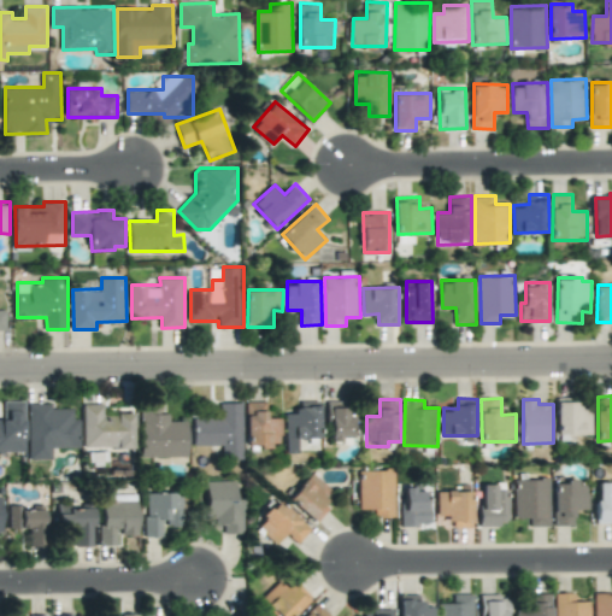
[(27,400),(6,400),(6,418),(0,418),(0,452),(28,452),(27,400)]
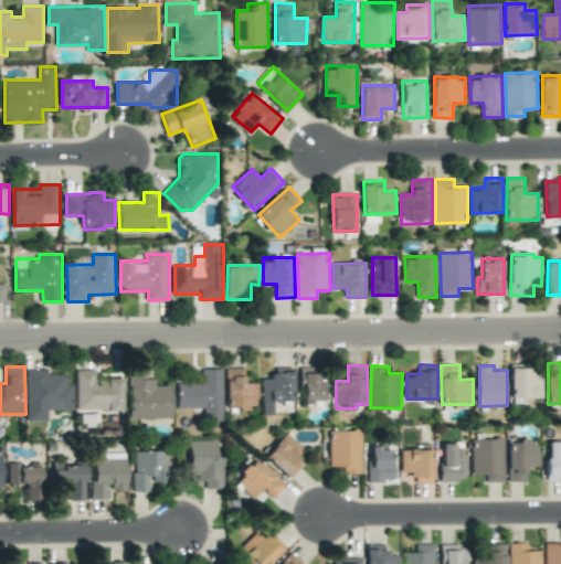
[(246,366),(228,368),(228,408),(251,407),(251,404),(261,403),(260,382),(247,382),(246,366)]
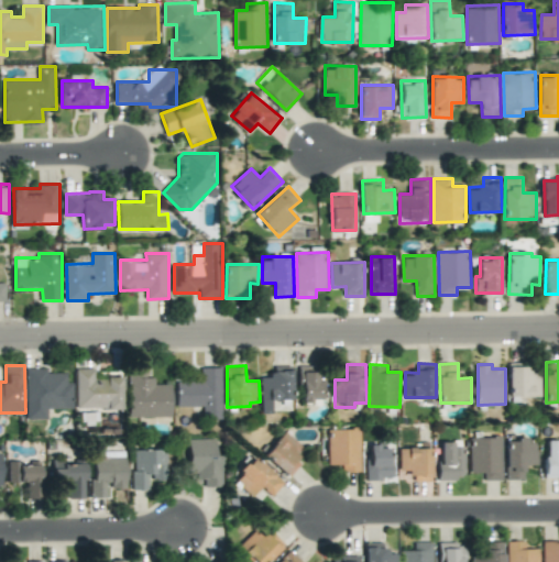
[(263,377),(263,412),(273,412),(273,399),(295,398),(294,365),(274,365),(274,377),(263,377)]
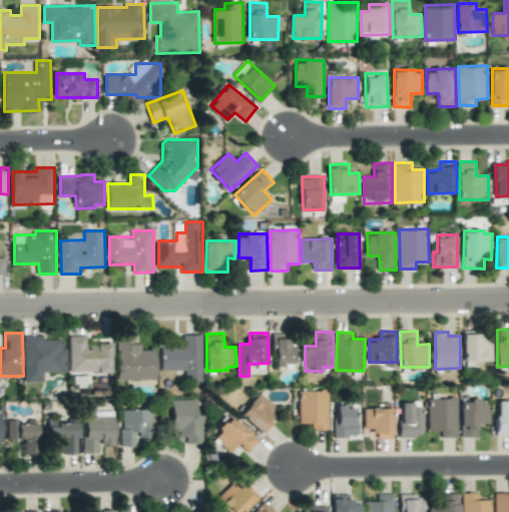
[(465,334),(465,362),(494,361),(493,333),(465,334)]
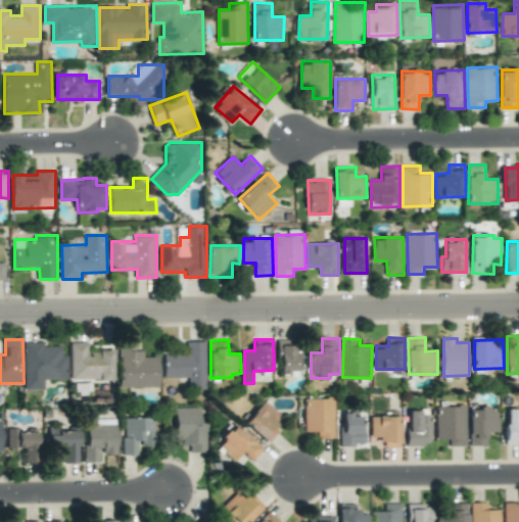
[(190,377),(190,388),(208,387),(207,340),(187,341),(188,353),(166,354),(166,377),(190,377)]
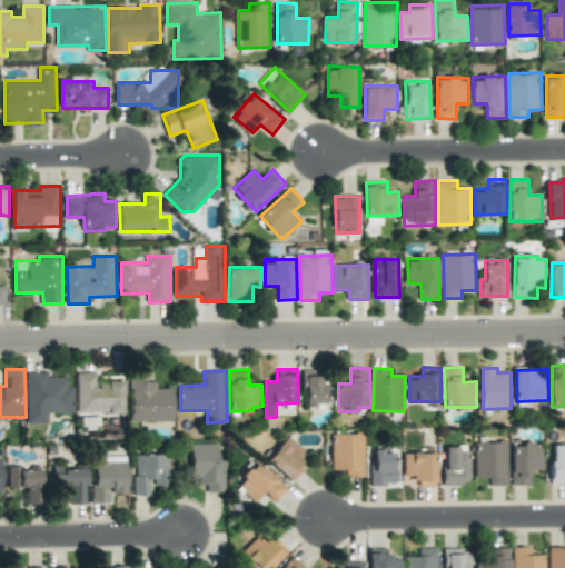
[(307,406),(329,406),(328,370),(306,371),(307,406)]
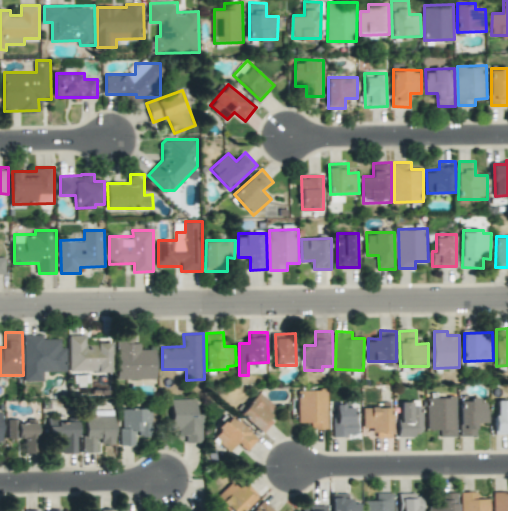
[(26,381),(46,380),(46,371),(69,371),(68,347),(63,347),(63,338),(45,338),(45,334),(25,334),(26,381)]
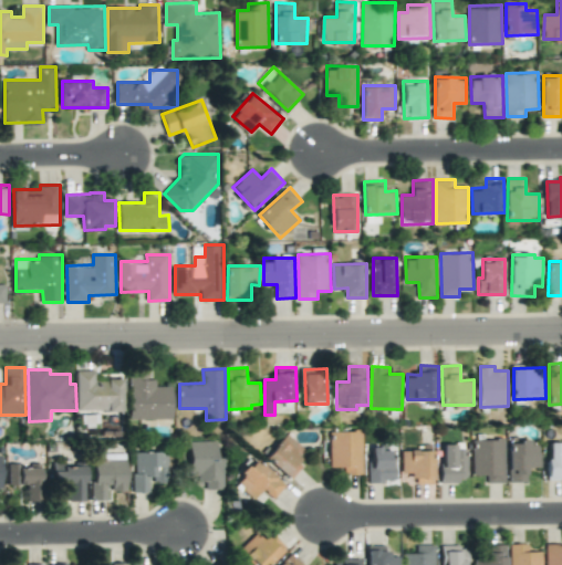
[(97,369),(79,370),(80,410),(126,409),(125,379),(97,379),(97,369)]
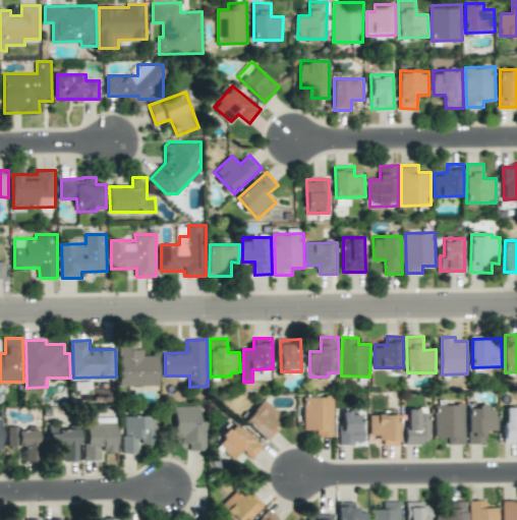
[(161,355),(146,355),(146,348),(137,348),(137,341),(121,340),(121,385),(161,386),(161,355)]
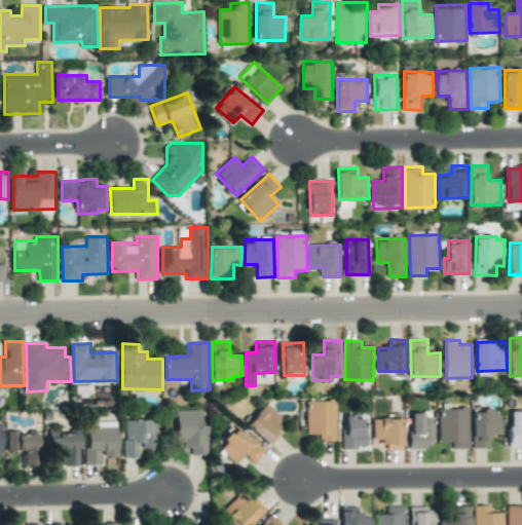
[(338,400),(308,400),(308,434),(322,434),(322,440),(339,440),(338,400)]
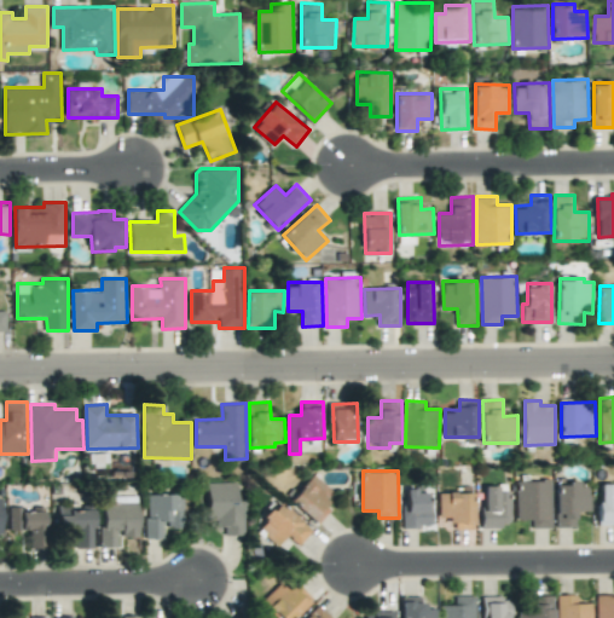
[(320,523),(334,507),(325,500),(334,490),(314,473),(293,500),(320,523)]
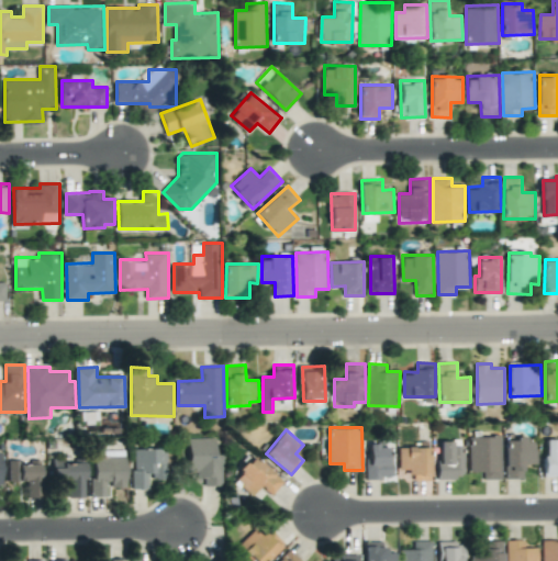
[(504,479),(503,435),(471,435),(472,471),(484,471),(486,479),(504,479)]
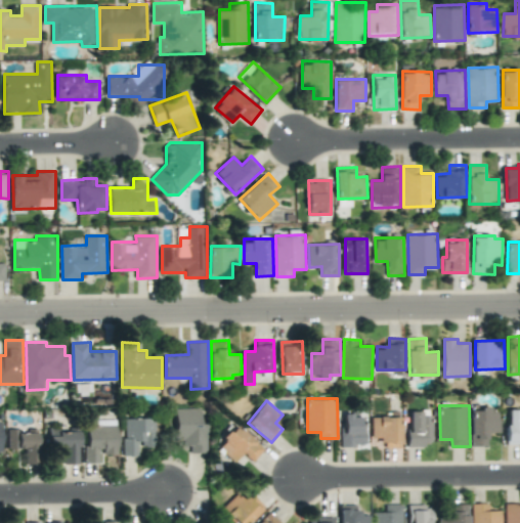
[(177,407),(178,442),(192,442),(192,452),(209,451),(209,423),(203,423),(203,407),(177,407)]
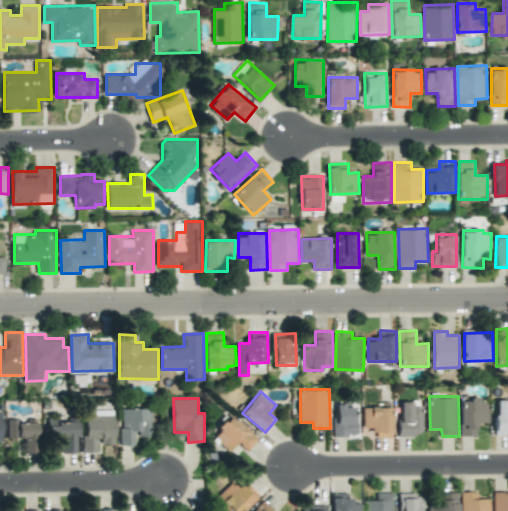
[(490,423),(491,402),(482,401),(482,399),(462,398),(461,435),(479,436),(479,422),(490,423)]
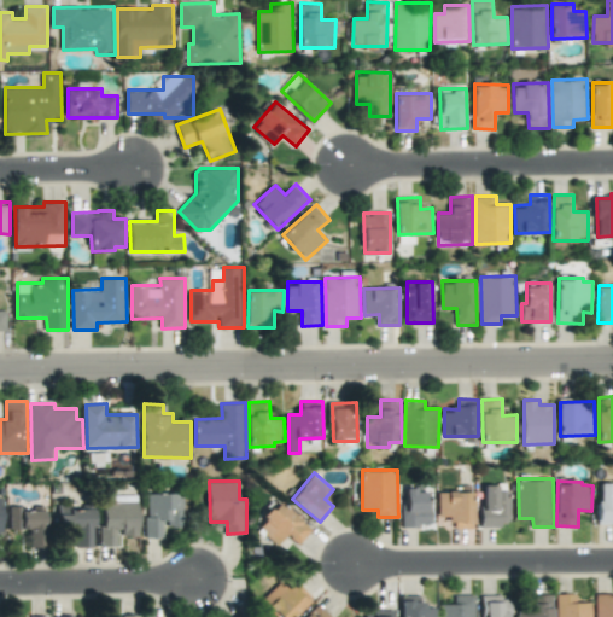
[(612,481),(600,482),(601,525),(612,524),(612,481)]
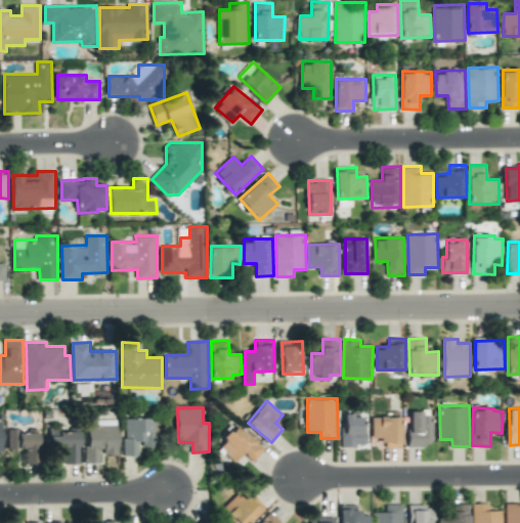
[(432,410),(412,409),(410,445),(431,446),(432,410)]
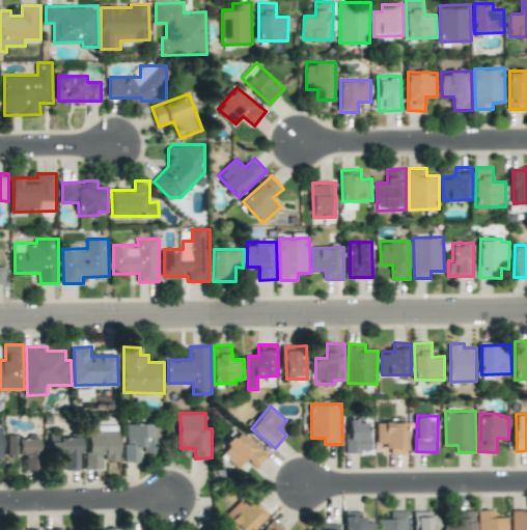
[(349,451),(371,451),(371,420),(349,420),(349,451)]
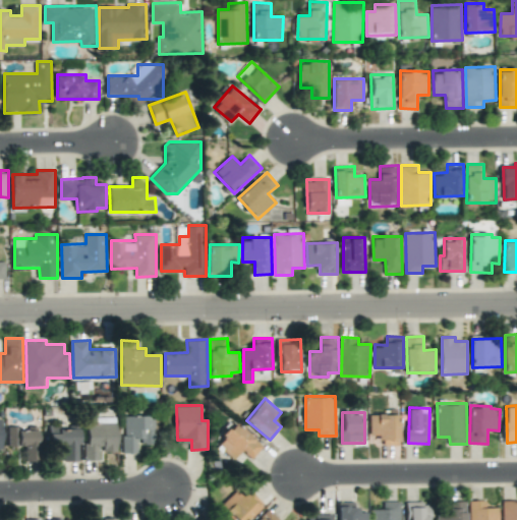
[(370,444),(401,444),(401,414),(371,413),(370,444)]
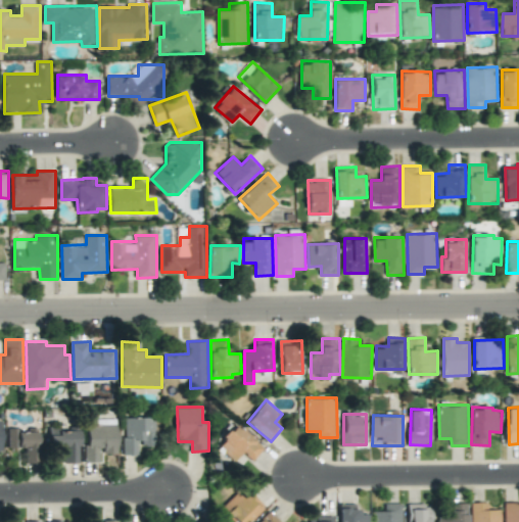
[(125,454),(139,455),(140,443),(156,444),(157,417),(126,416),(125,454)]
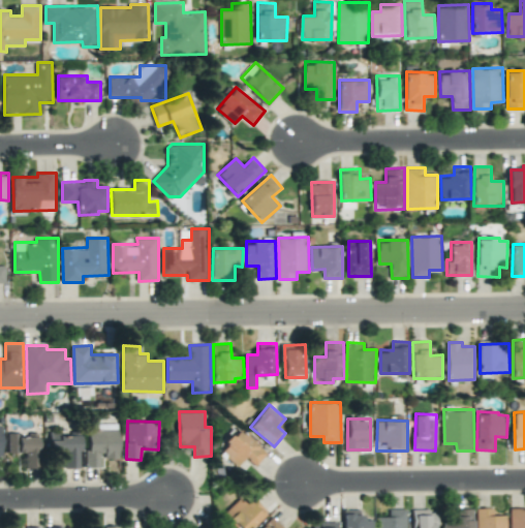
[(247,457),(257,465),(268,452),(240,428),(222,449),(240,465),(247,457)]
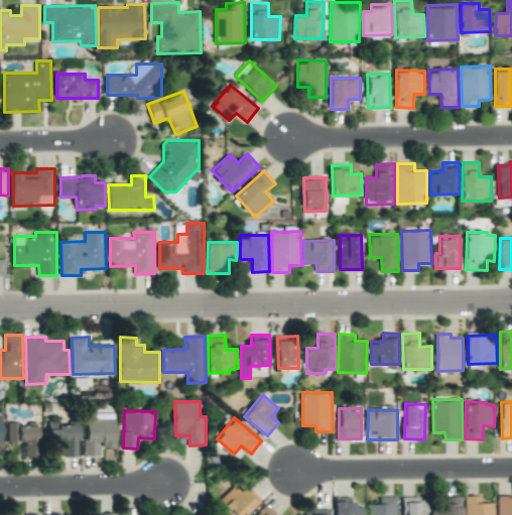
[(40,422),(10,421),(9,441),(27,442),(27,456),(39,456),(40,422)]
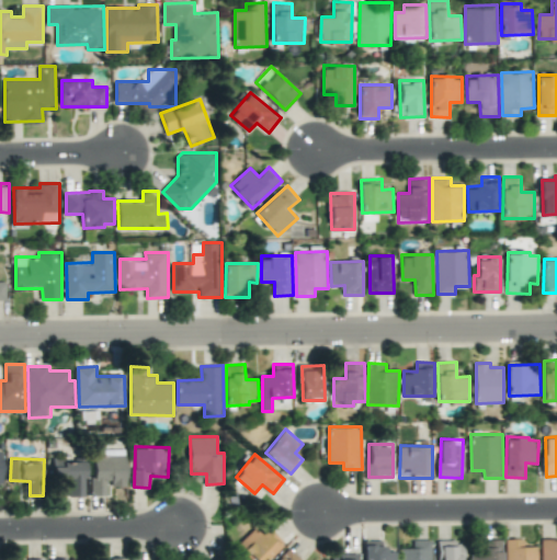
[(70,496),(88,495),(87,459),(54,460),(55,479),(69,478),(70,496)]
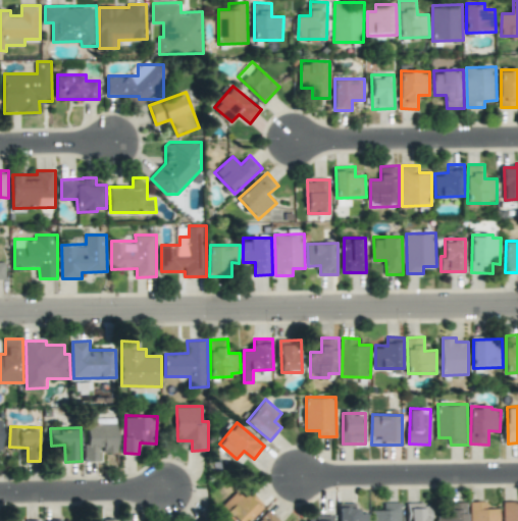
[(246,498),(239,490),(223,505),(238,520),(248,520),(265,505),(253,490),(246,498)]
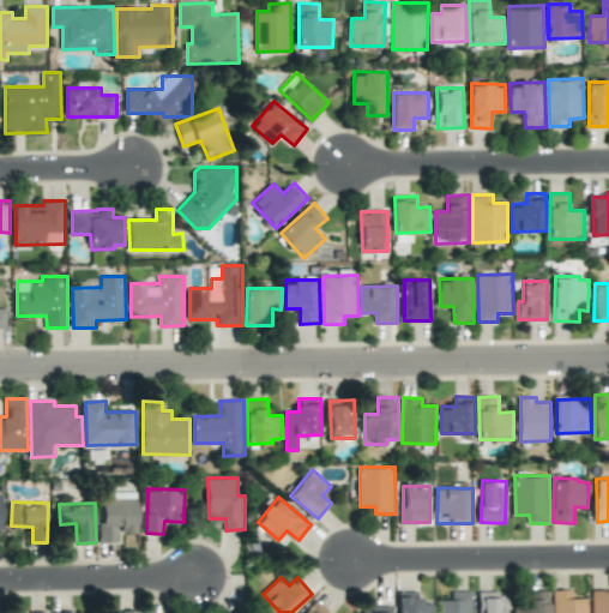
[(554,612),(589,612),(589,598),(574,598),(574,589),(554,589),(554,612)]
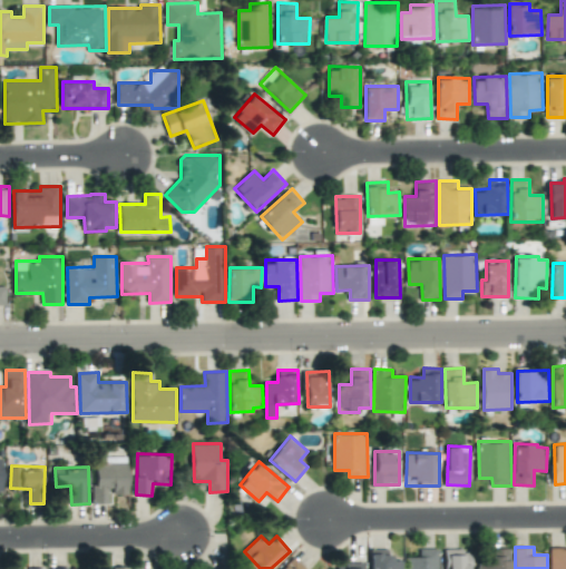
[(565,547),(552,548),(552,568),(565,568),(565,547)]
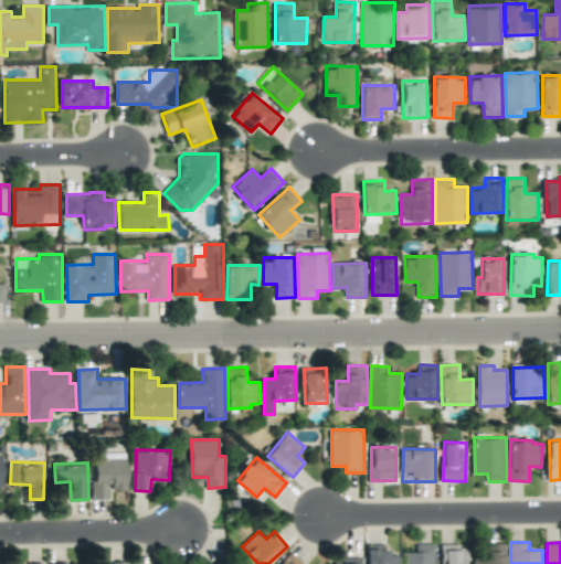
[(401,563),(401,554),(389,554),(389,543),(368,544),(368,563),(401,563)]
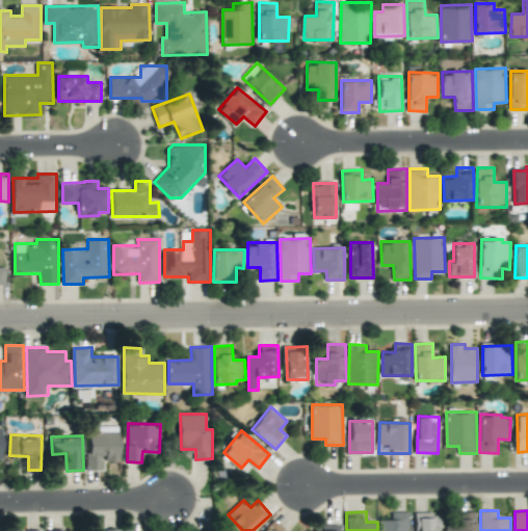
[(411,530),(411,511),(392,511),(393,519),(380,520),(380,530),(411,530)]
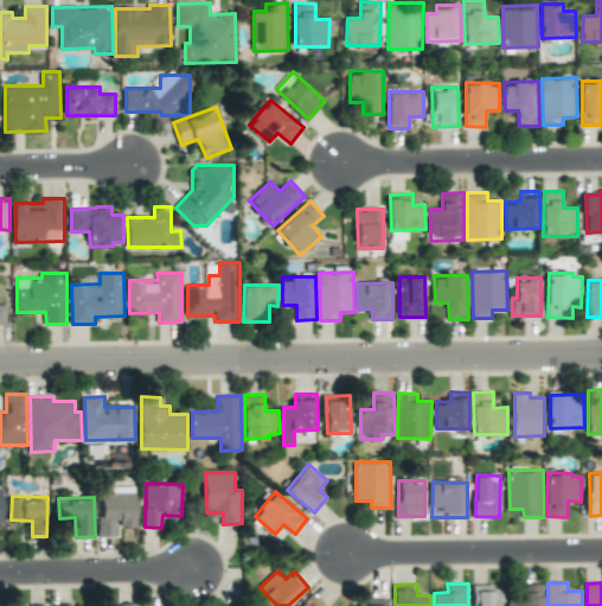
[(476,585),(476,605),(501,605),(501,584),(476,585)]
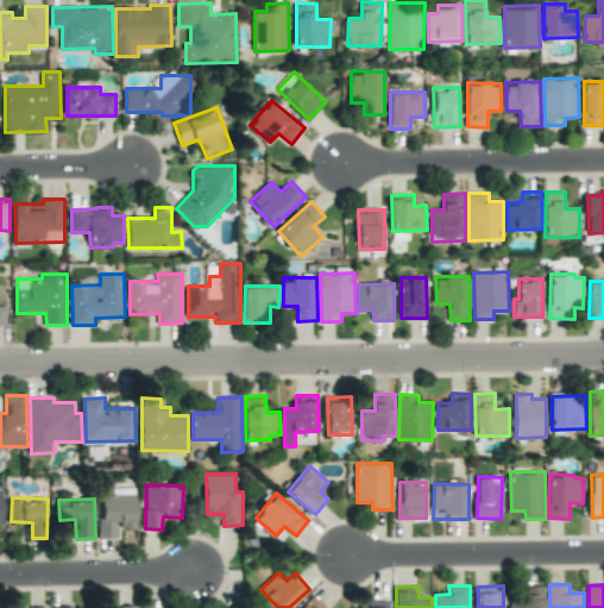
[(546,607),(546,585),(527,585),(527,601),(511,601),(511,607),(546,607)]
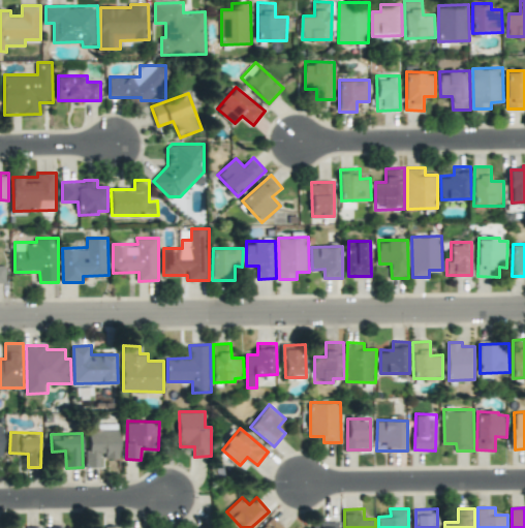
[(286,527),(275,516),(261,527),(286,527)]
